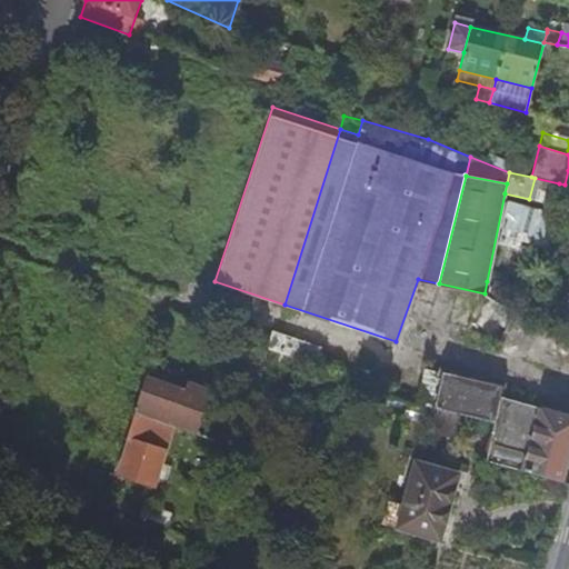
[(535,178),(529,199),(553,205),(559,183),(535,178)]
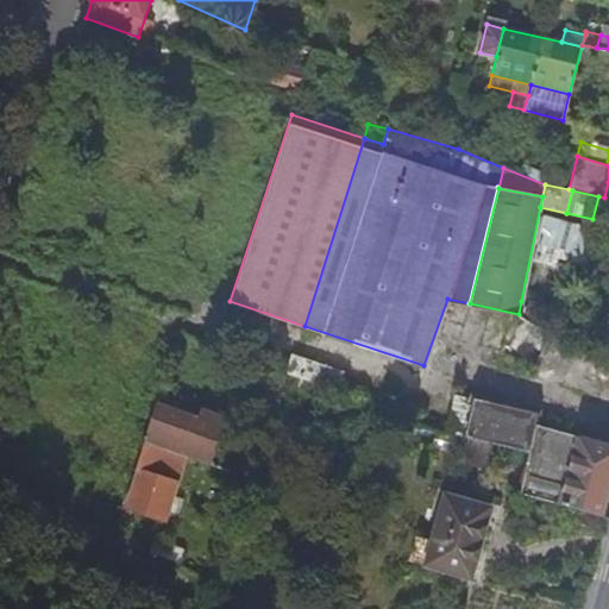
[(590,256),(597,258),(600,246),(592,244),(595,233),(546,221),(535,265),(557,271),(559,261),(586,268),(588,265),(590,256)]
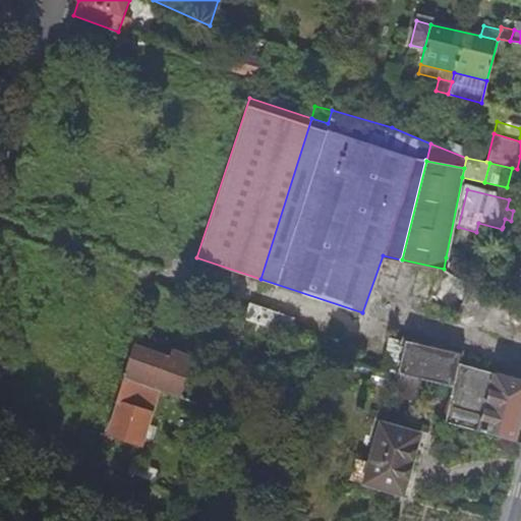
[(505,219),(503,227),(509,229),(511,221),(505,219)]
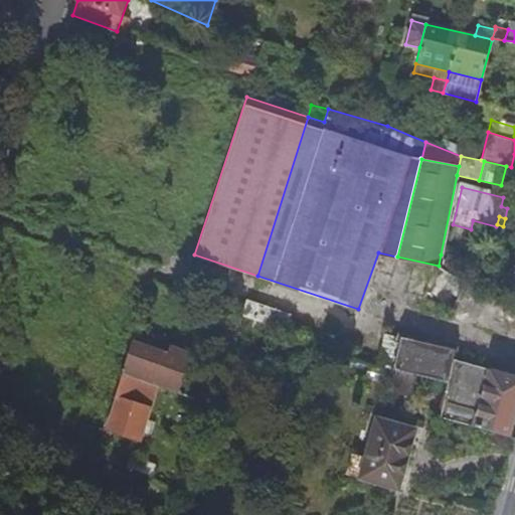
[(502,270),(441,254),(439,266),(438,268),(453,277),(468,281),(468,284),(497,291),(502,270)]
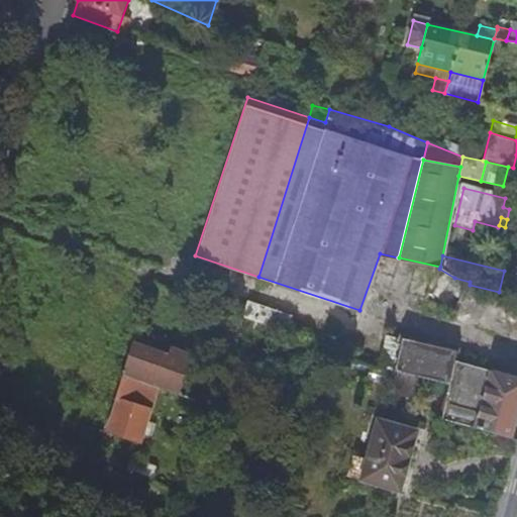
[(242,316),(285,336),(291,322),(249,302),(242,316)]
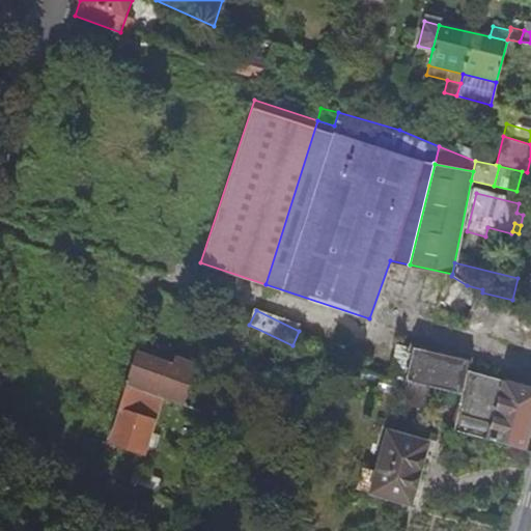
[(413,347),(396,343),(388,375),(404,380),(413,347)]
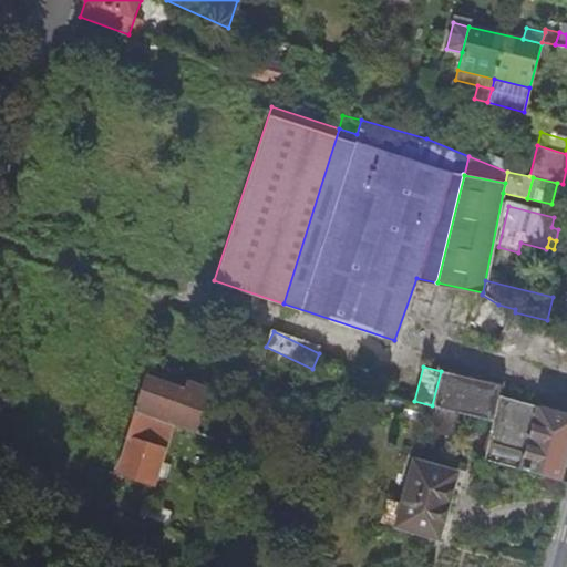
[(187,383),(147,369),(144,377),(184,391),(187,383)]
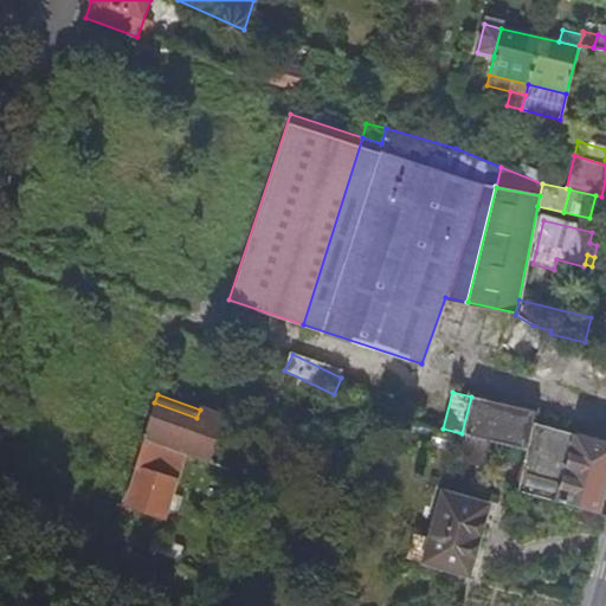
[(462,433),(526,449),(530,424),(534,411),(497,401),(471,395),(471,397),(462,433)]
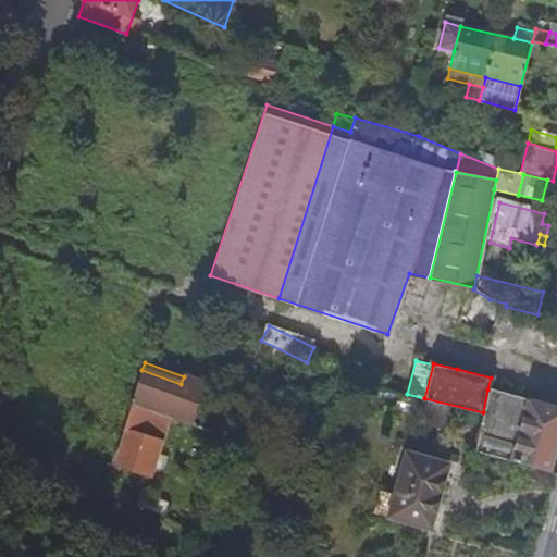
[(181,384),(141,370),(131,404),(145,408),(157,412),(169,417),(190,425),(206,384),(184,376),(181,384)]
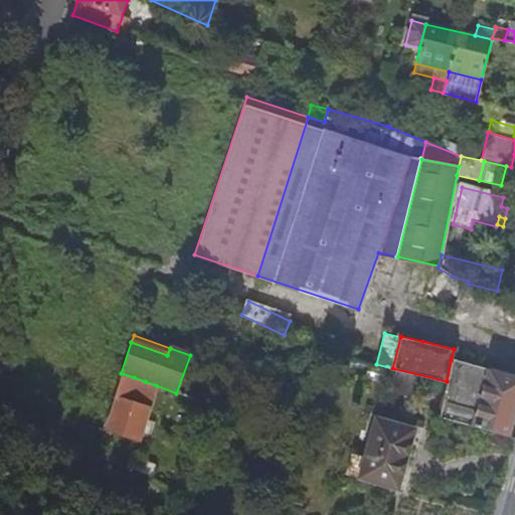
[(514,409),(514,377),(451,360),(447,381),(439,418),(507,437),(514,409)]
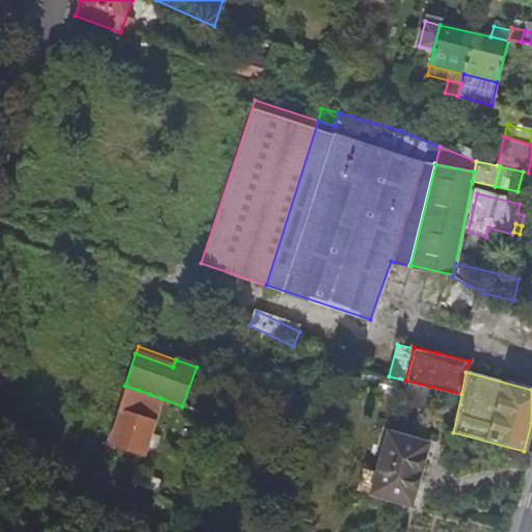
[(203,376),(191,409),(208,415),(211,403),(216,384),(217,381),(203,376)]
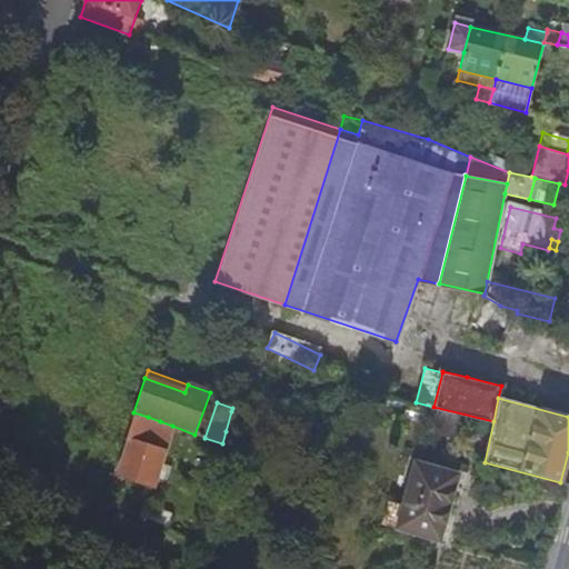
[(249,416),(231,411),(226,431),(243,436),(249,416)]
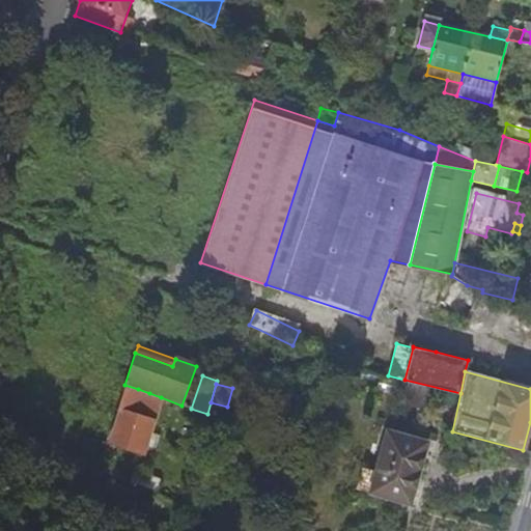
[(161,397),(149,393),(138,389),(124,385),(121,396),(119,401),(127,404),(124,411),(120,410),(110,442),(142,452),(145,444),(149,431),(161,397)]
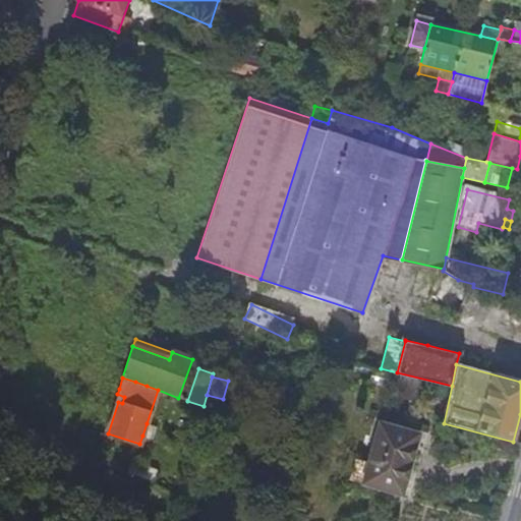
[(122,403),(124,397),(117,394),(115,401),(118,402),(122,403)]
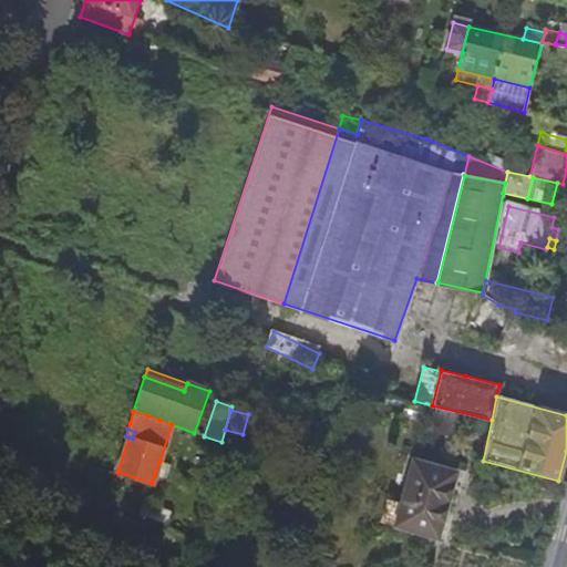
[(160,461),(155,474),(164,476),(168,464),(160,461)]
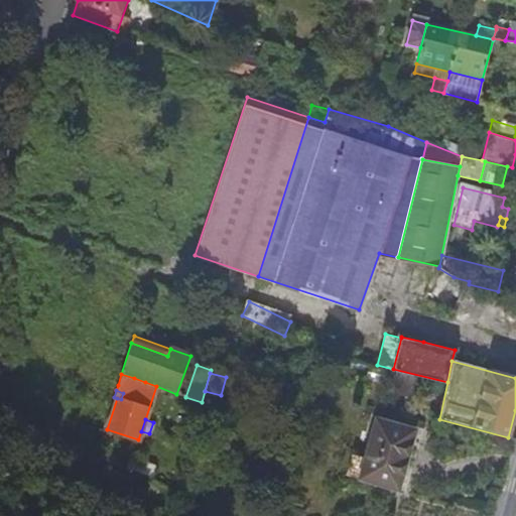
[(415,430),(375,419),(365,459),(360,480),(398,491),(415,430)]
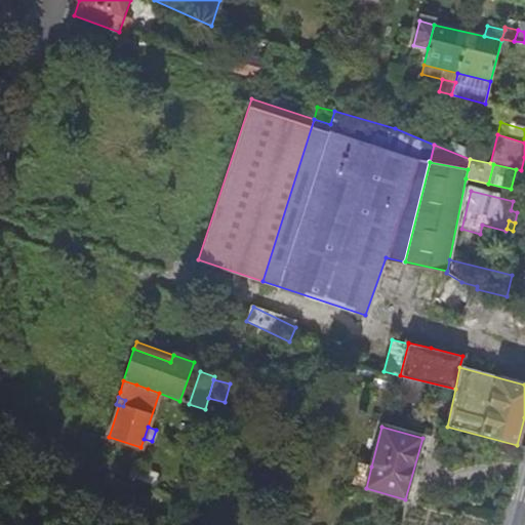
[(133,462),(128,476),(153,486),(158,473),(133,462)]
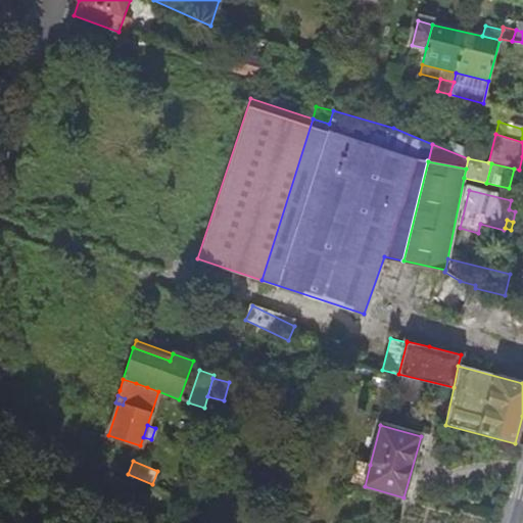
[(349,482),(365,486),(370,465),(357,461),(349,482)]
